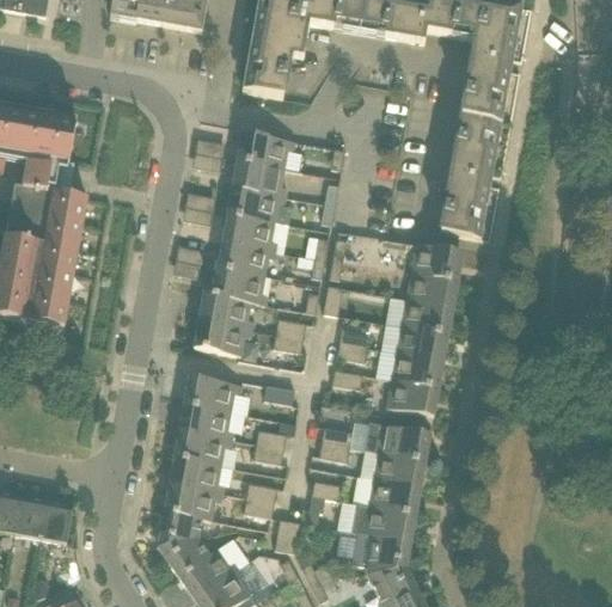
[(0,0),(0,8),(46,18),(48,0),(0,0)]
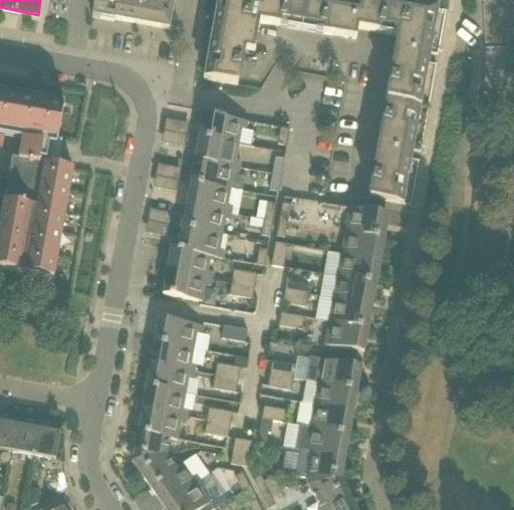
[(94,0),(93,8),(92,16),(114,20),(114,18),(170,27),(174,5),(172,5),(173,0),(94,0)]
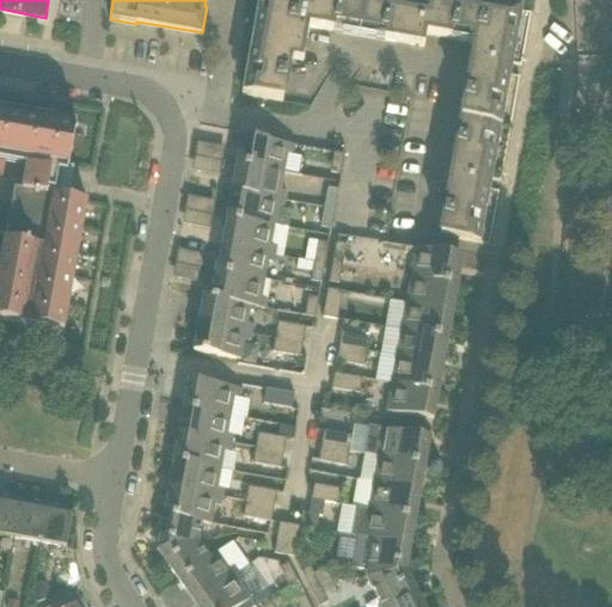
[(282,99),(289,60),(294,32),(307,35),(310,24),(313,0),(258,0),(256,14),(258,16),(249,66),(246,66),(242,92),(251,94),(282,99)]
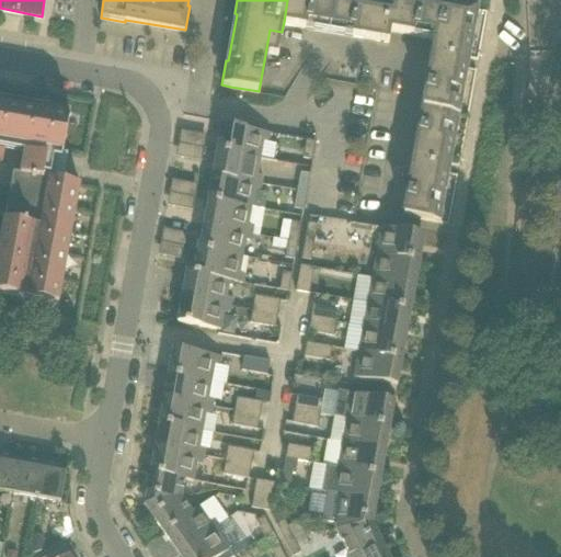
[(395,7),(392,7),(384,4),(384,3),(366,0),(287,0),(284,22),(307,25),(308,20),(353,27),(352,34),(389,41),(391,29),(395,7)]
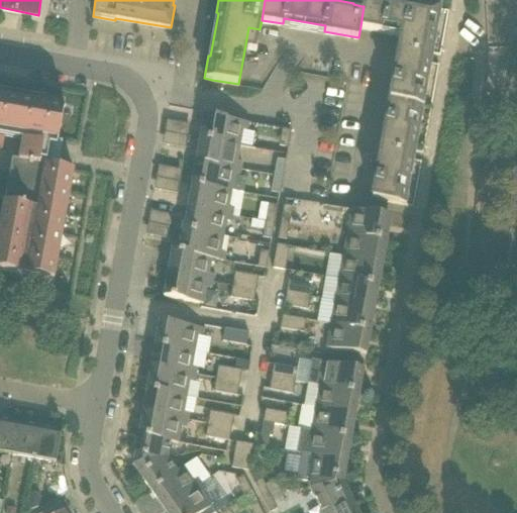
[(421,105),(429,61),(428,61),(429,52),(431,53),(435,28),(439,7),(400,0),(363,0),(362,6),(364,6),(360,26),(382,30),(383,24),(402,28),(389,99),(421,105)]
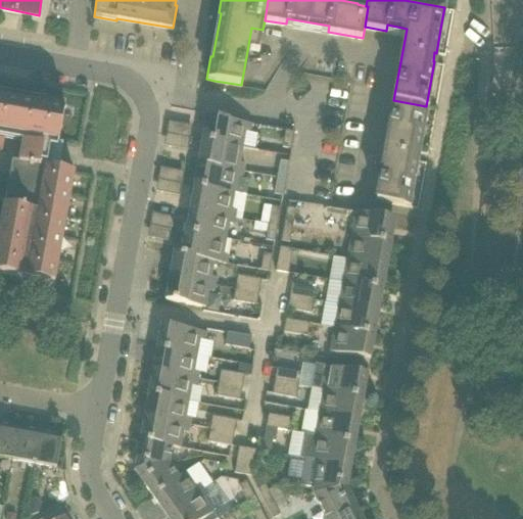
[(57,146),(65,103),(0,91),(0,130),(24,135),(20,153),(19,161),(12,160),(0,226),(0,271),(55,281),(75,171),(46,166),(47,157),(49,158),(51,145),(57,146)]
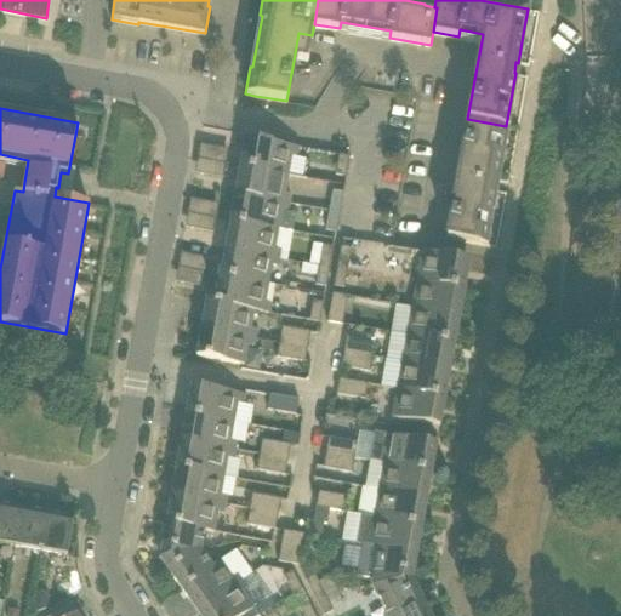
[(485,244),(495,189),(493,189),(495,180),(497,180),(506,126),(467,119),(446,237),(479,243),(485,244)]
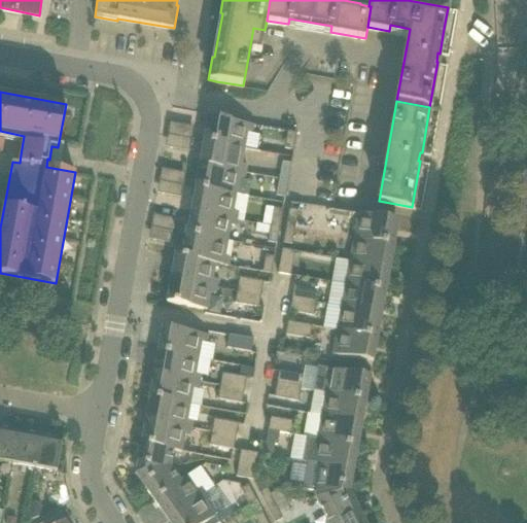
[(204,139),(244,146),(246,134),(251,135),(254,124),(209,115),(204,139)]
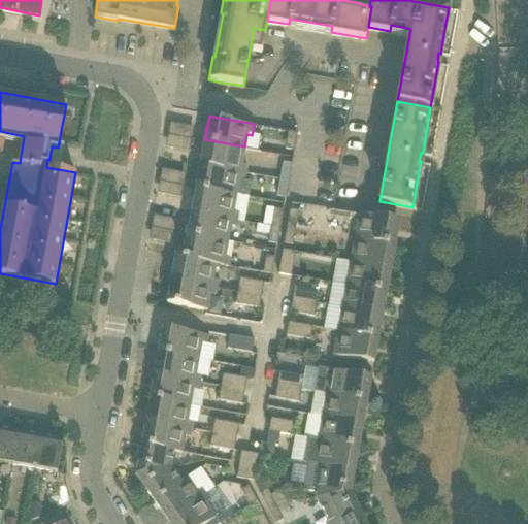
[(286,146),(294,148),(297,131),(289,130),(286,146)]
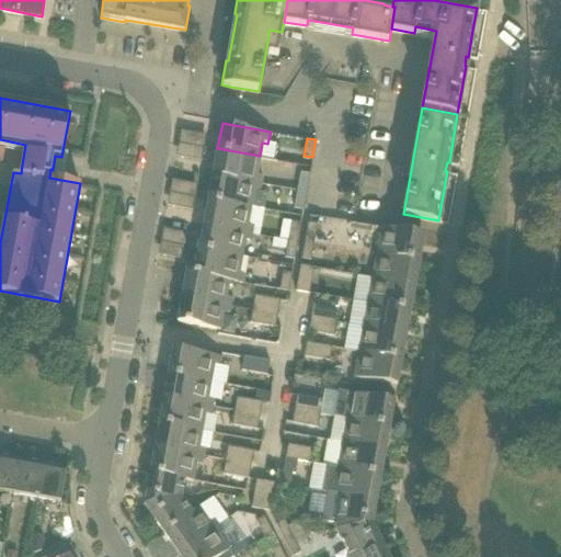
[(213,173),(261,182),(262,178),(256,177),(260,156),(217,148),(213,173)]
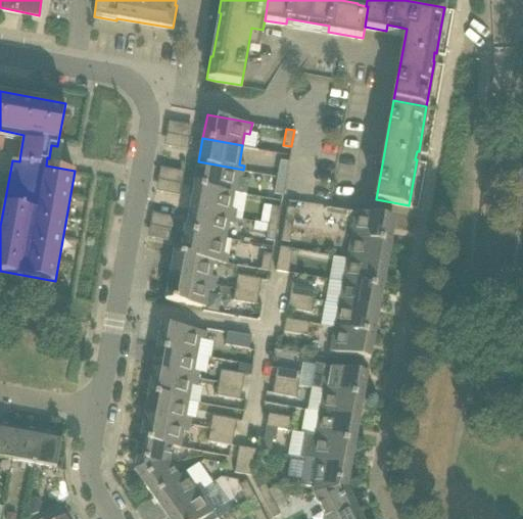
[(278,176),(286,177),(289,160),(281,158),(278,176)]
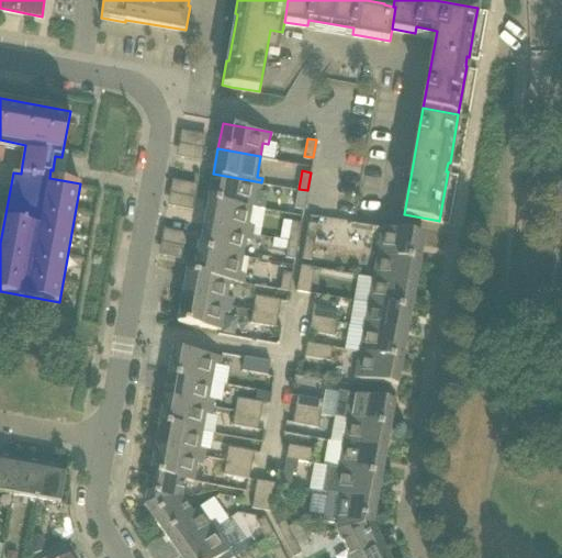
[(259,193),(261,182),(213,174),(209,198),(251,205),(254,192),(259,193)]
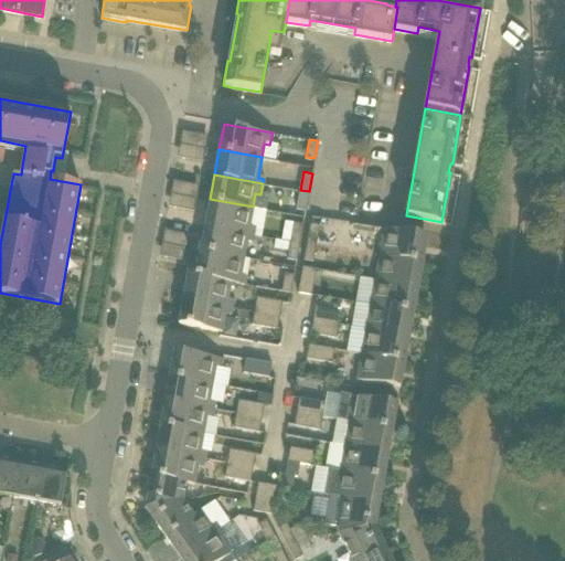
[(306,209),(309,191),(300,190),(297,208),(306,209)]
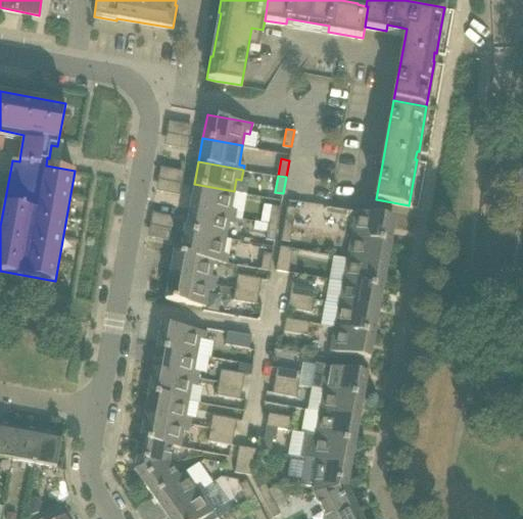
[(234,191),(194,184),(190,206),(236,215),(237,208),(231,207),(234,191)]
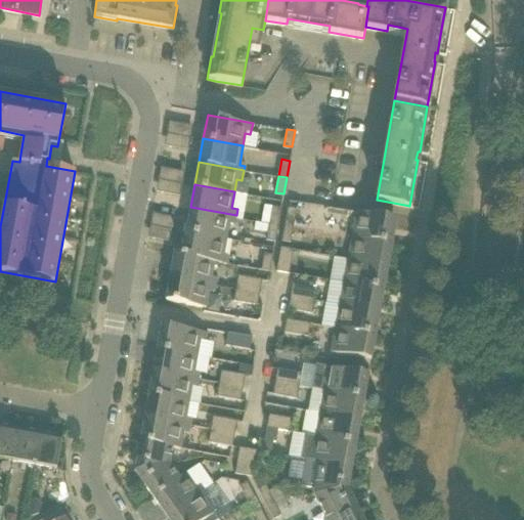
[(278,223),(281,206),(272,205),(269,221),(278,223)]
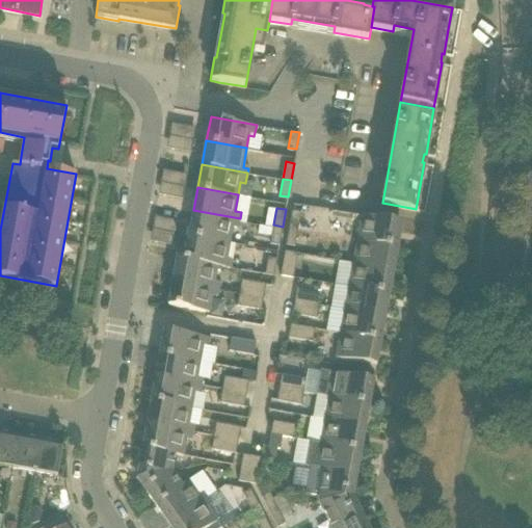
[(291,209),(288,226),(298,228),(301,211),(291,209)]
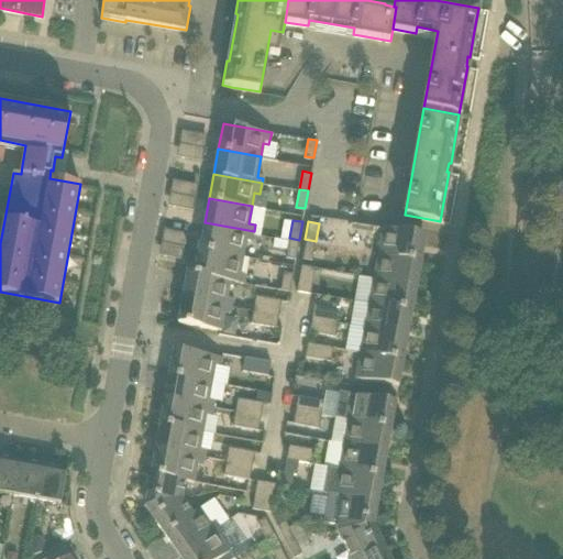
[(243,255),(243,254),(258,258),(262,240),(252,239),(254,231),(205,222),(200,248),(243,255)]
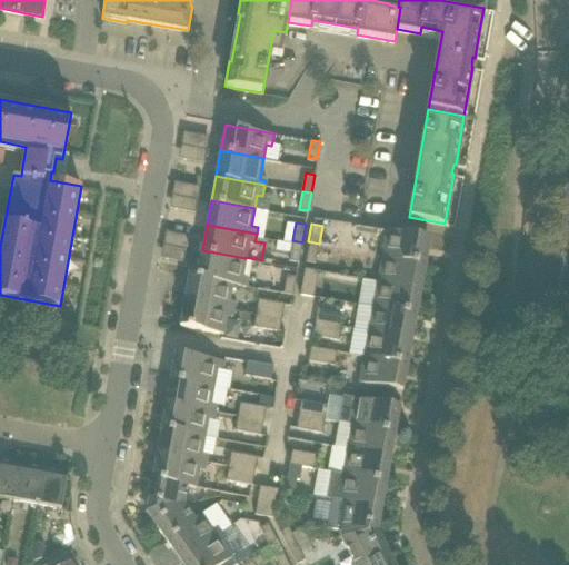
[(430,236),(406,233),(387,228),(382,255),(426,263),(430,236)]
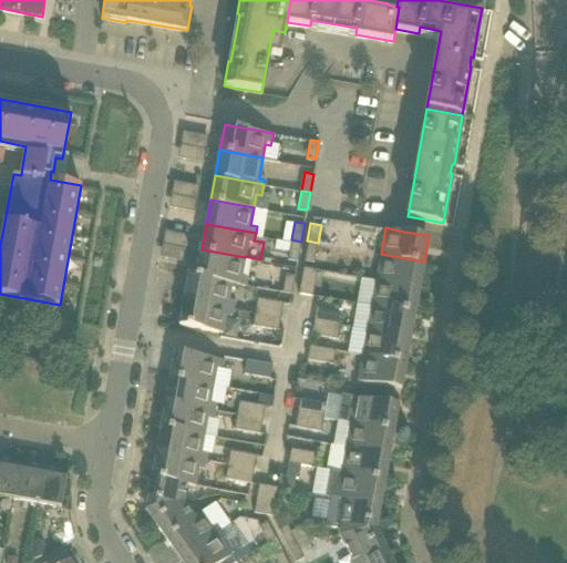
[(288,258),(298,259),(301,242),(291,239),(288,258)]
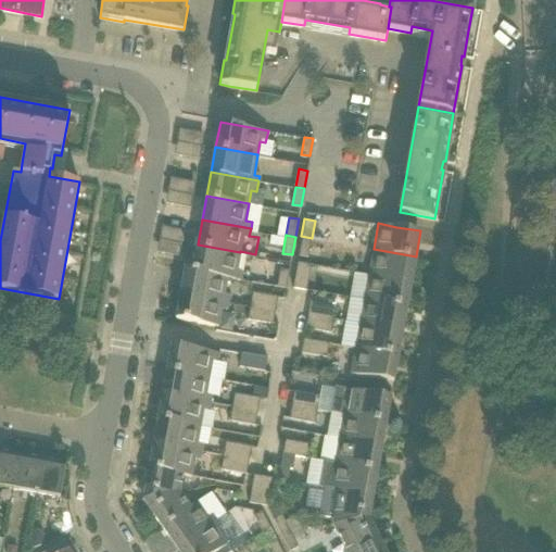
[(308,255),(312,238),(301,236),(299,253),(308,255)]
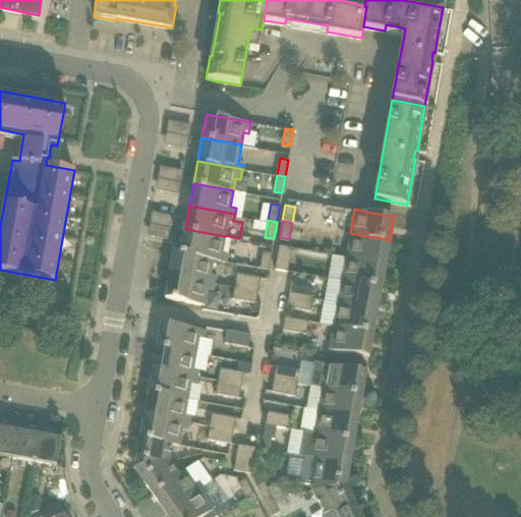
[(185,229),(182,250),(182,251),(213,257),(213,259),(226,261),(228,252),(222,251),(225,236),(185,229)]
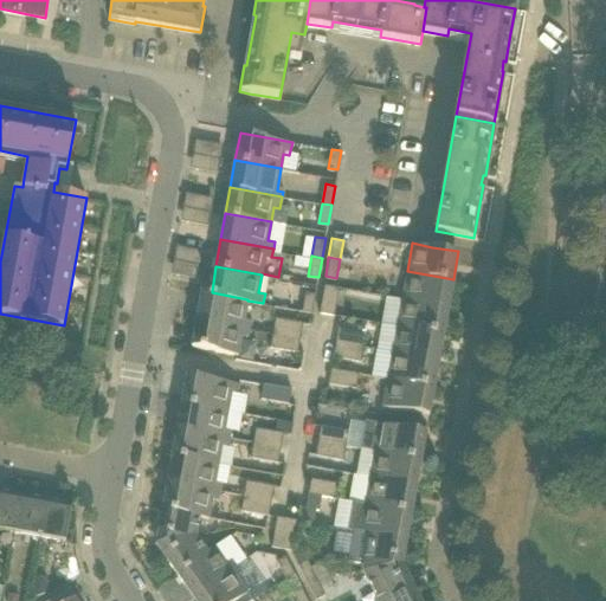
[(407,271),(403,297),(449,305),(453,279),(407,271)]
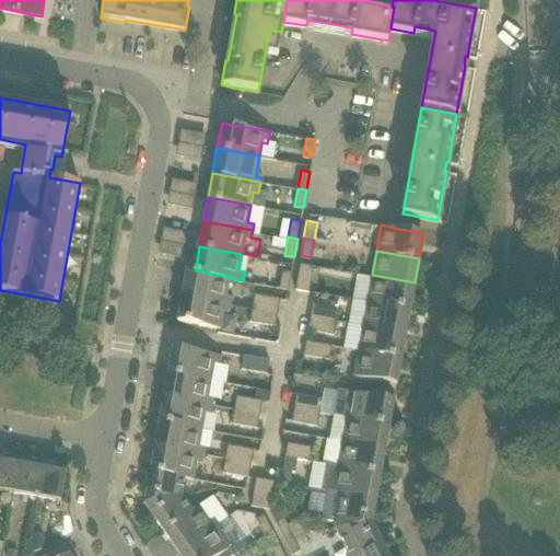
[(295,288),(308,290),(308,291),(314,265),(300,263),(295,288)]
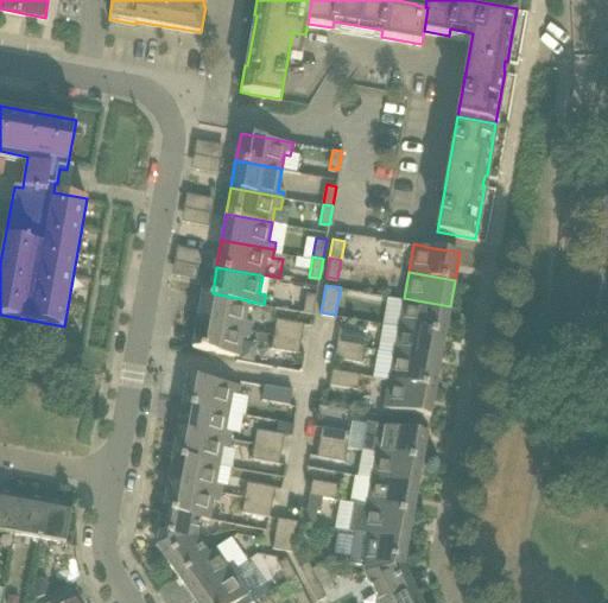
[(197,318),(249,328),(252,321),(245,319),(248,302),(248,300),(213,293),(213,292),(202,291),(197,318)]
